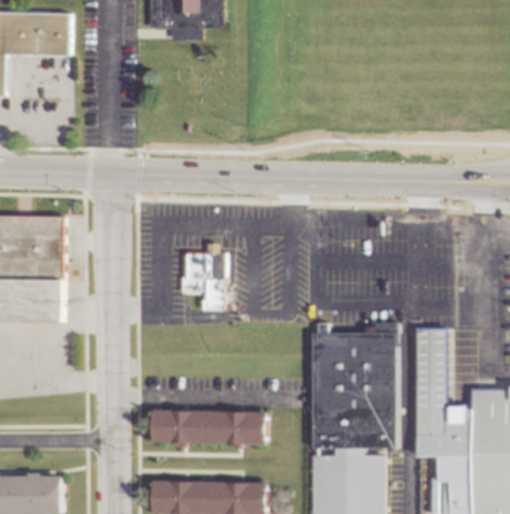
[(147,0),(147,26),(169,26),(169,39),(198,39),(198,26),(220,26),(220,0),(147,0)]
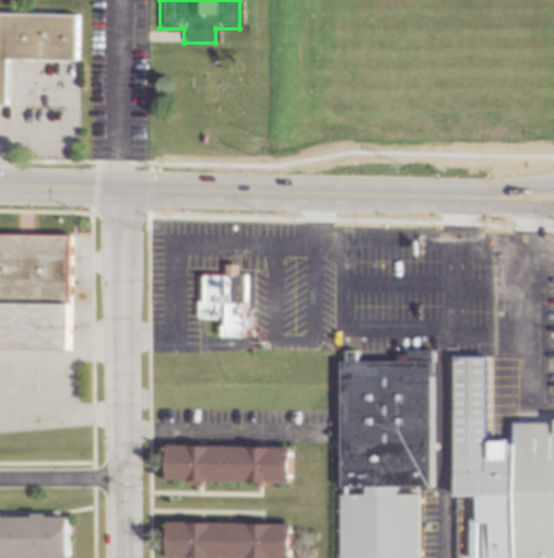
[(72,59),(73,13),(0,12),(0,104),(3,104),(3,59),(72,59)]
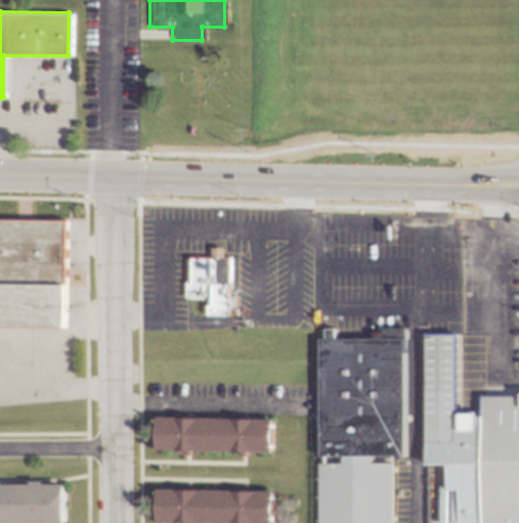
[(0,325),(60,327),(61,219),(0,218),(0,325)]
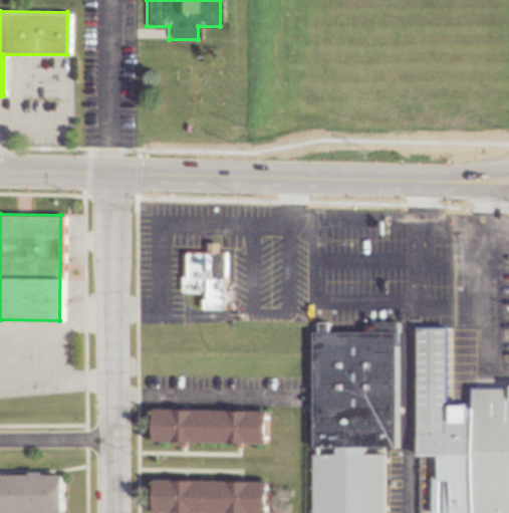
[(223,254),(224,312),(201,312),(201,296),(177,296),(177,254),(223,254)]
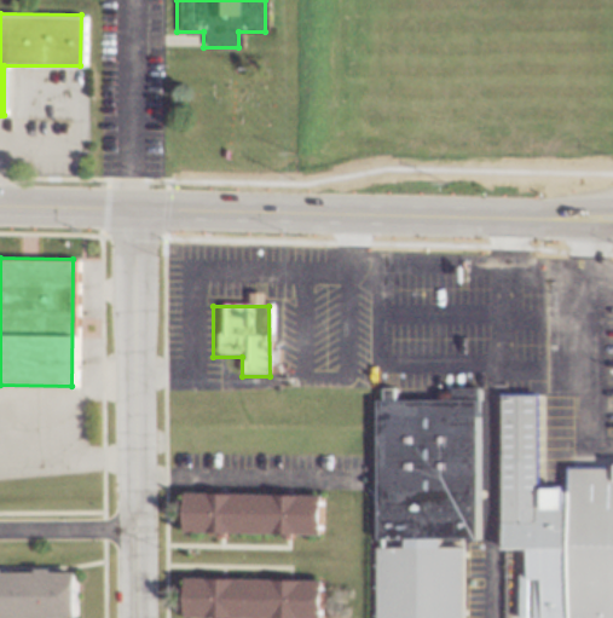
[(567,466),(612,466),(612,617),(567,617),(568,549),(497,549),(497,396),(536,394),(536,500),(568,500),(567,466)]
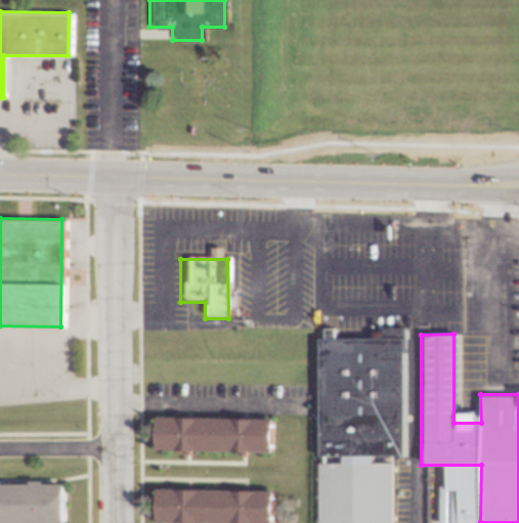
[(317,337),(317,522),(387,522),(386,470),(385,458),(403,456),(401,337),(317,337)]
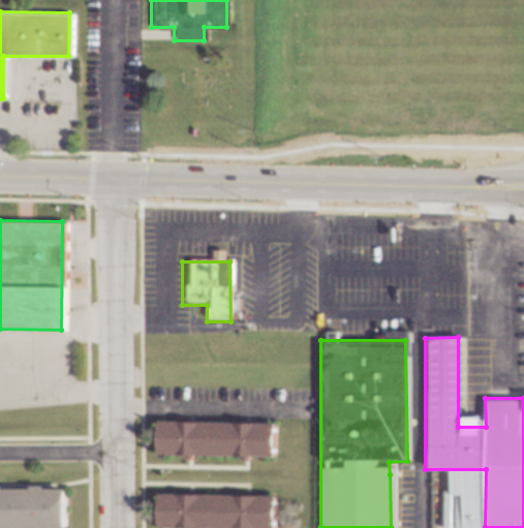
[(273,423),(154,421),(154,455),(272,457),(273,423)]
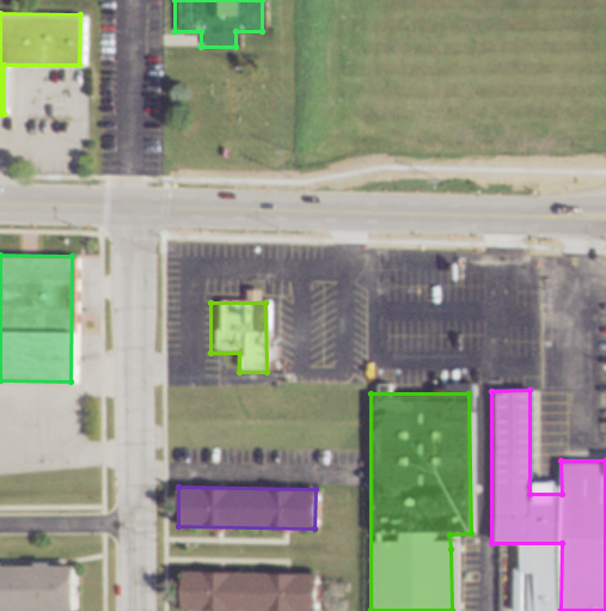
[(0,610),(68,610),(68,563),(0,563),(0,610)]
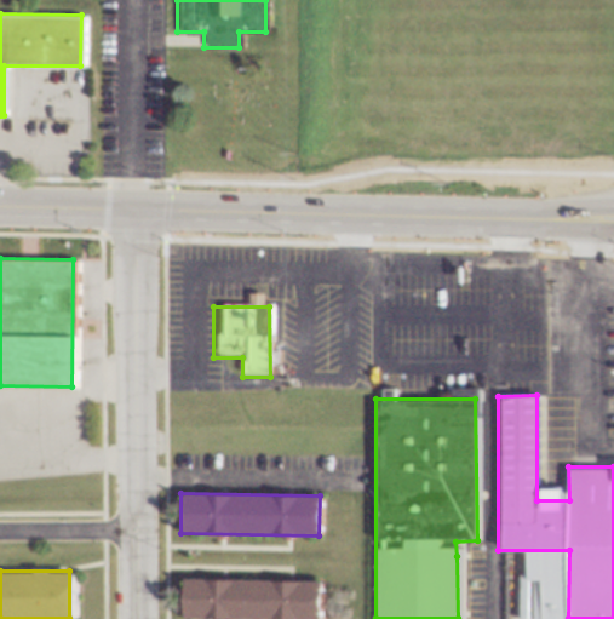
[(319,618),(320,579),(182,579),(181,618),(258,618),(319,618)]
